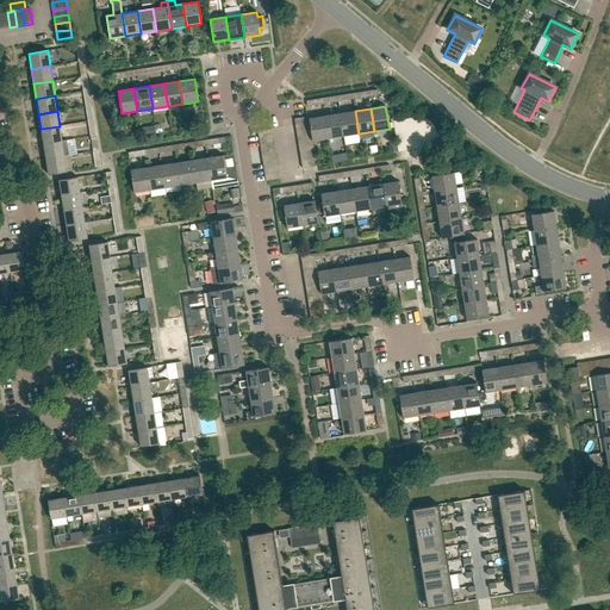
[(343,136),(359,134),(355,111),(340,113),(343,136)]
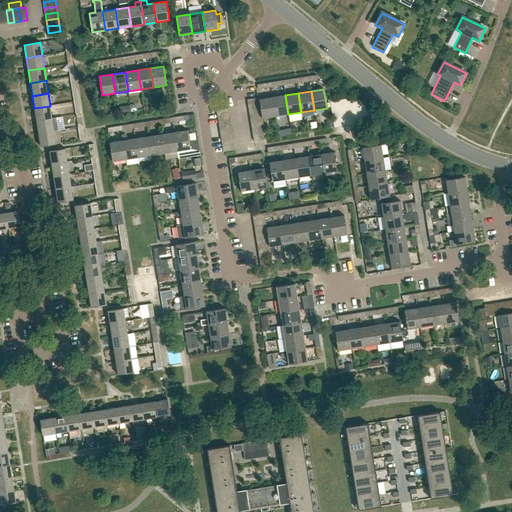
[(275,117),(288,114),(285,95),(272,97),(275,117)]
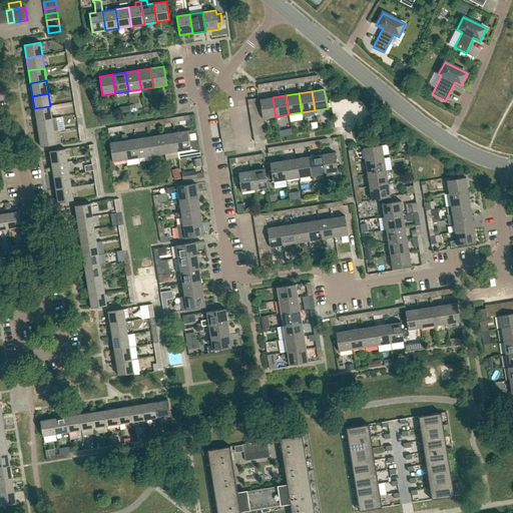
[(260,98),(247,99),(248,105),(261,103),(262,109),(263,115),(263,119),(276,117),(273,97),(260,99),(260,98)]
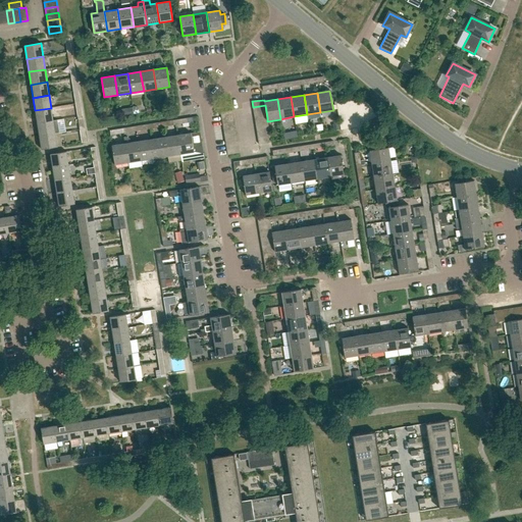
[(37,123),(53,120),(51,108),(35,110),(37,123)]
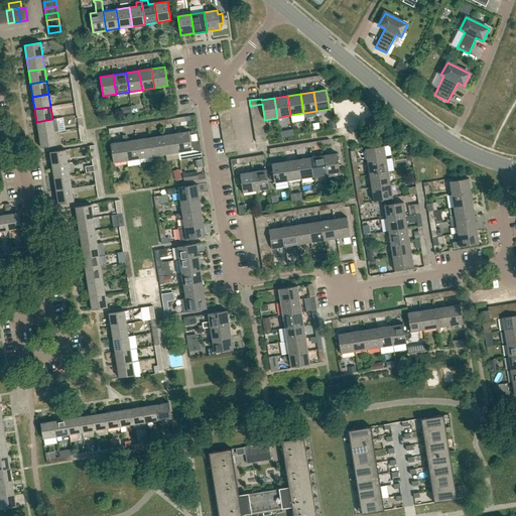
[(52,119),(36,122),(38,135),(54,132),(58,131),(56,119),(52,119)]
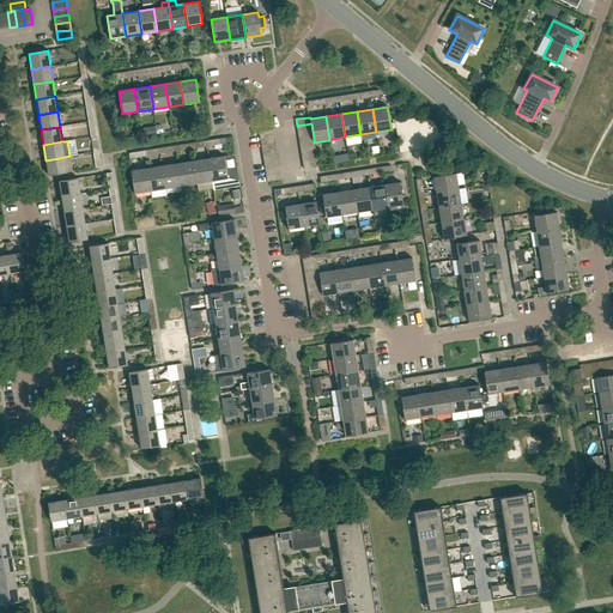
[(208,158),(212,182),(228,178),(224,156),(208,158)]
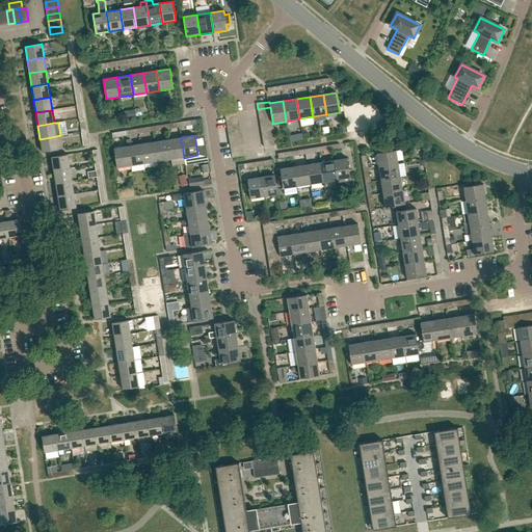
[(56,136),(40,139),(42,153),(58,150),(56,136)]
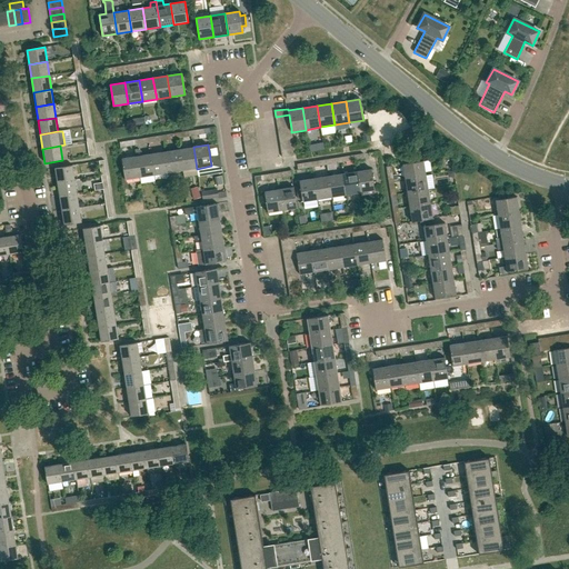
[(182,171),(197,169),(193,147),(179,149),(182,171)]
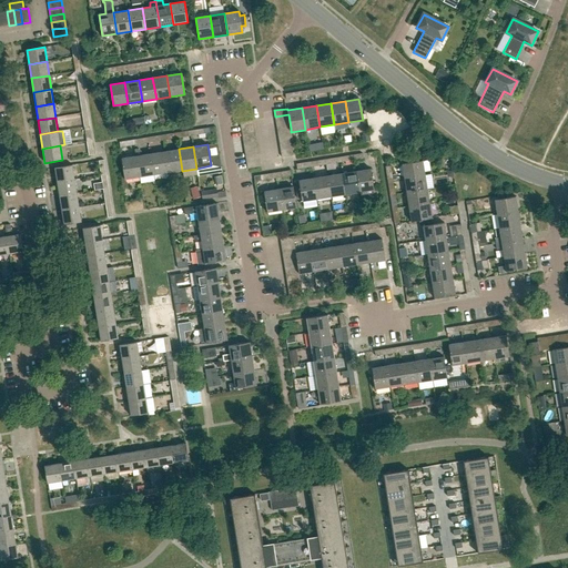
[(153,175),(150,153),(142,154),(142,151),(139,149),(134,149),(135,155),(140,178),(153,175)]
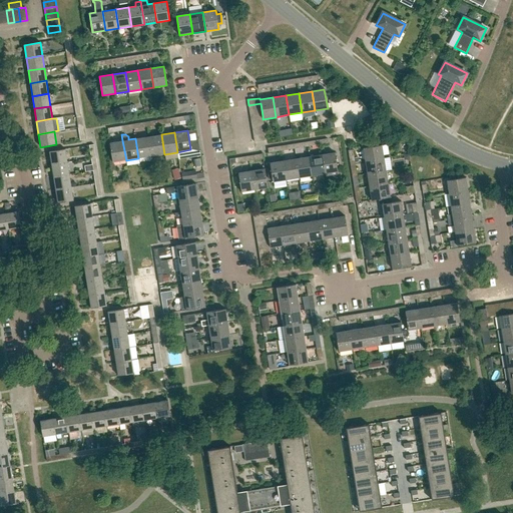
[(151,156),(164,154),(161,134),(148,136),(151,156)]
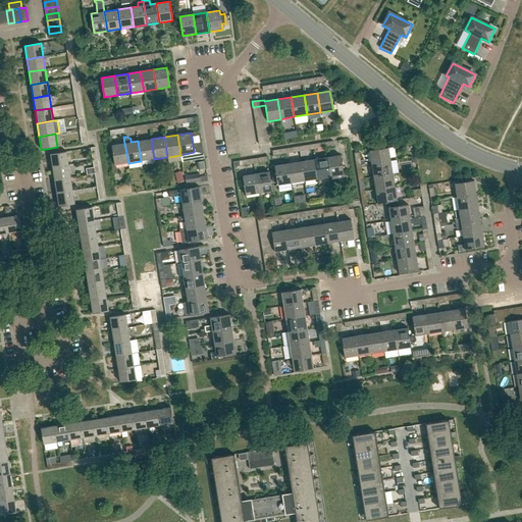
[(141,161),(154,159),(151,139),(138,141),(141,161)]
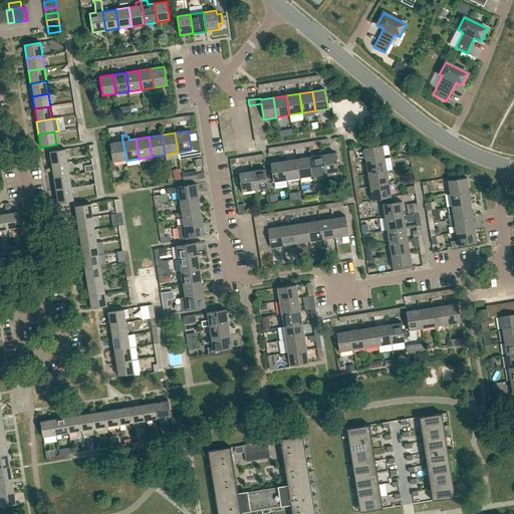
[(112,163),(126,161),(122,141),(109,143),(112,163)]
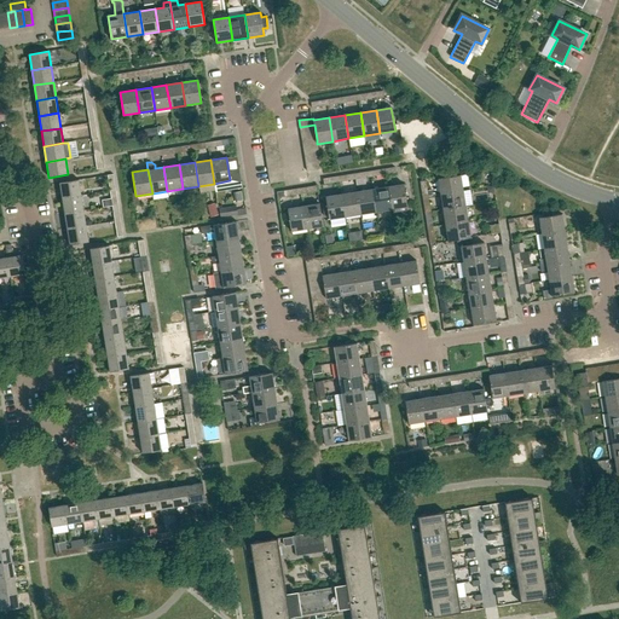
[(114,174),(108,175),(98,177),(99,187),(115,185),(114,174)]
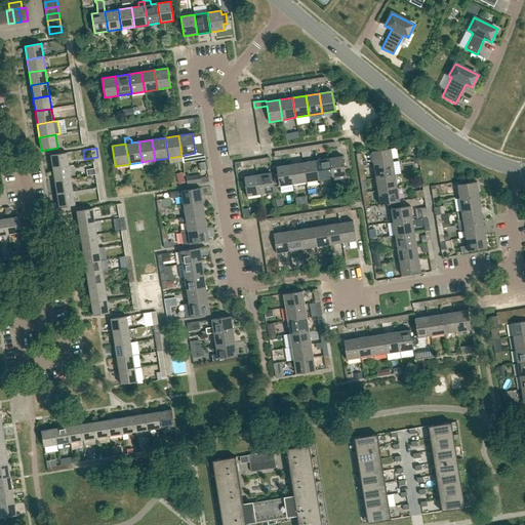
[(373,165),(393,162),(391,149),(371,152),(373,165)]
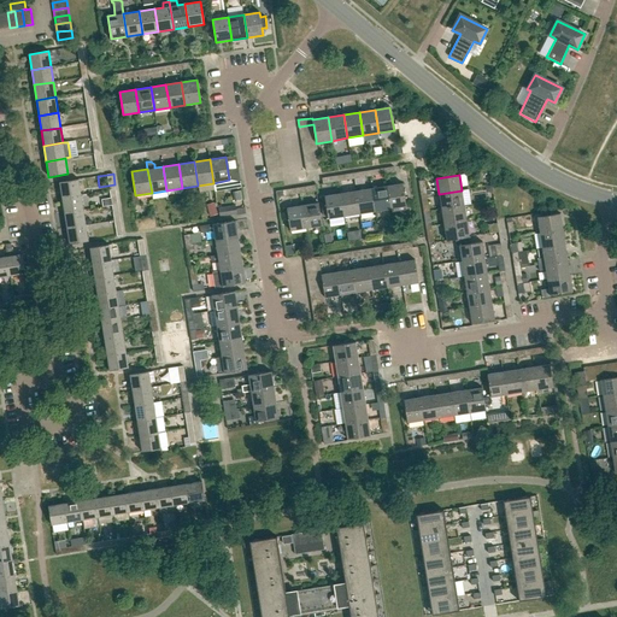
[(62,198),(81,195),(78,180),(59,182),(62,198)]
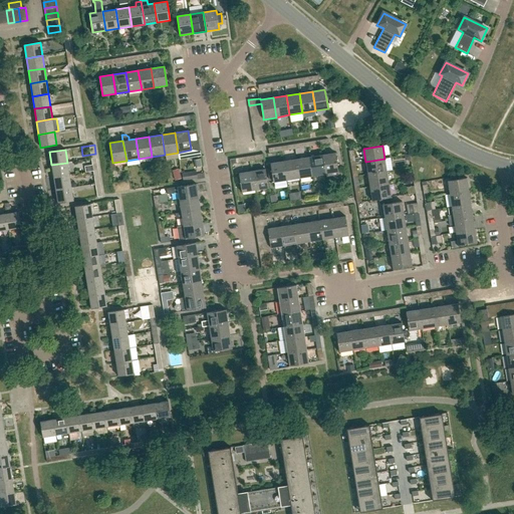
[(321,155),(325,174),(338,172),(335,153),(321,155)]
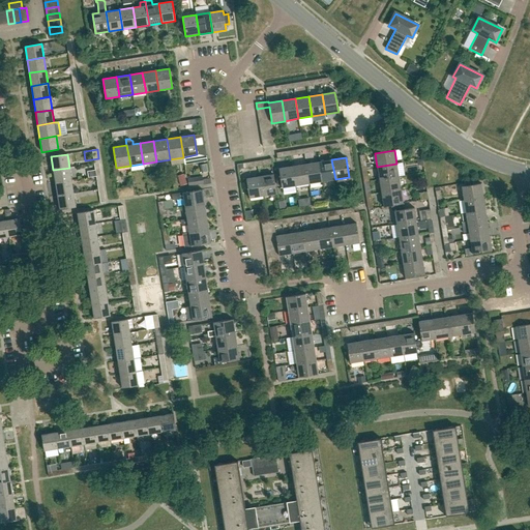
[(322,181),(335,179),(331,159),(319,162),(322,181)]
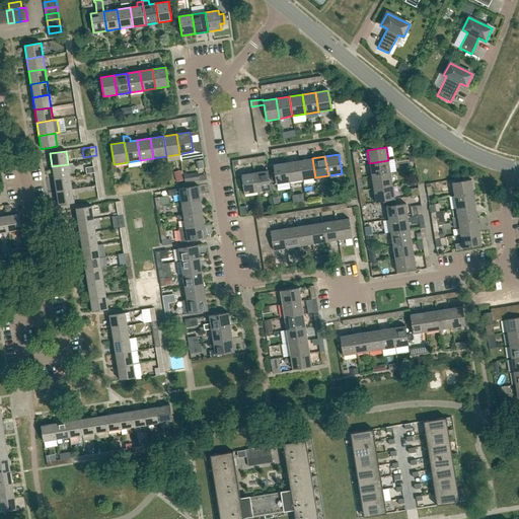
[(302,179),(315,177),(312,158),(299,160),(302,179)]
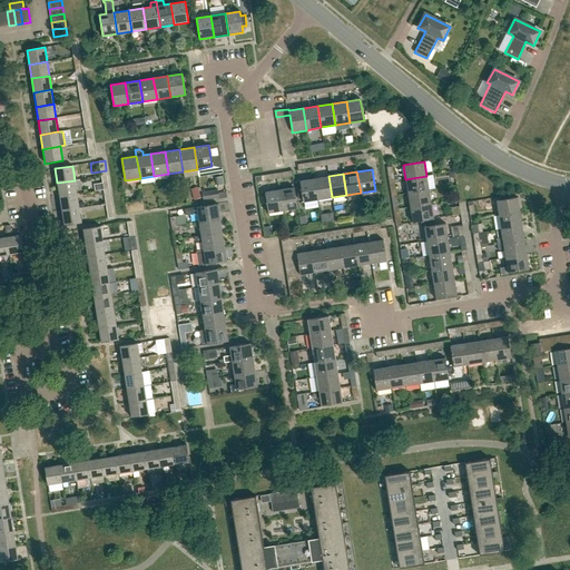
[(317,199),(332,197),(328,176),(314,178),(317,199)]
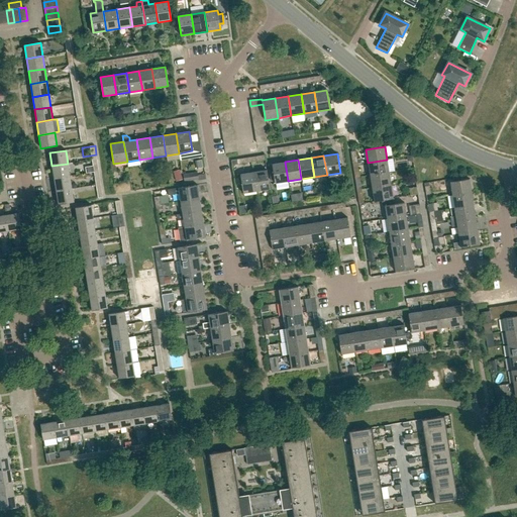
[(370,176),(389,173),(387,160),(368,163),(370,176)]
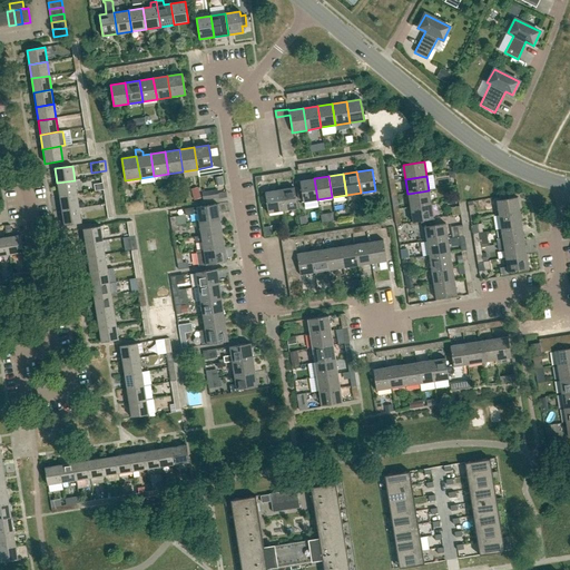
[(303,202),(317,199),(314,178),(295,182),(298,198),(303,198),(303,202)]
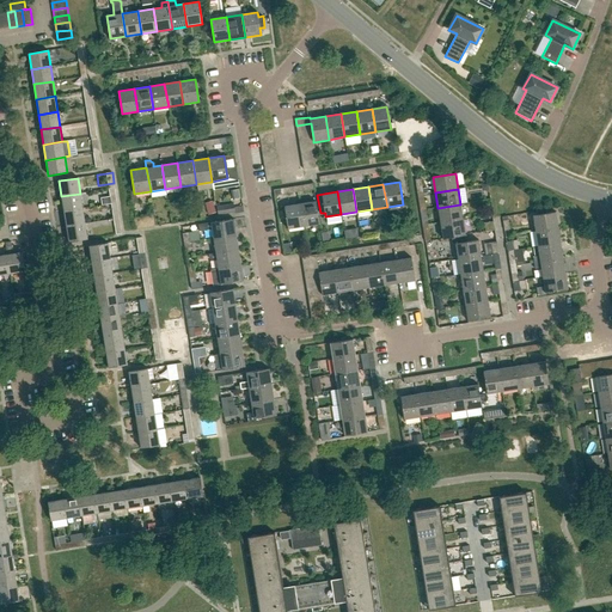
[(63,212),(83,208),(80,194),(61,196),(63,212)]
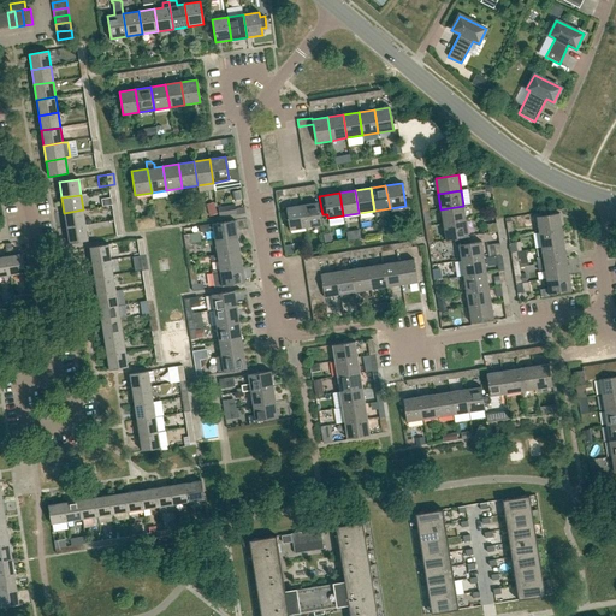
[(302,205),(306,227),(321,225),(318,202),(302,205)]
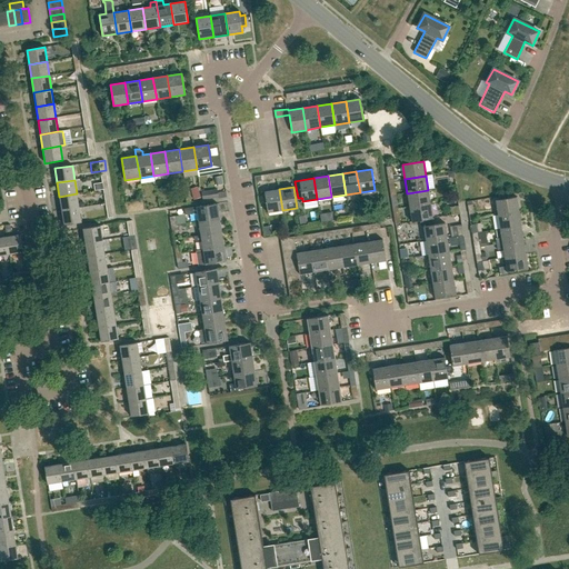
[(268,212),(282,210),(279,189),(265,191),(268,212)]
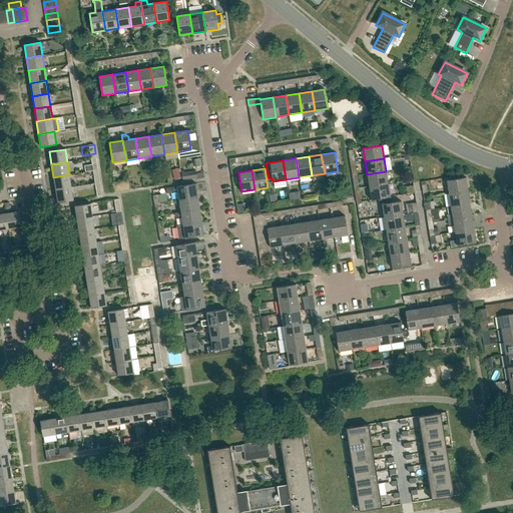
[(182,180),(196,178),(195,171),(181,173),(182,180)]
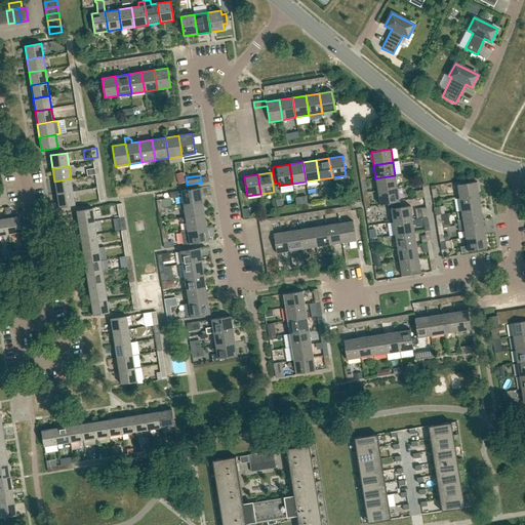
[(377,191),(397,188),(395,175),(375,178),(377,191)]
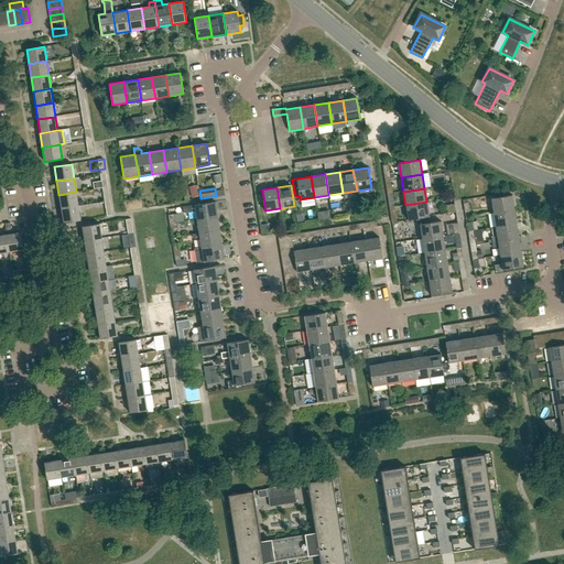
[(61,208),(78,206),(76,192),(58,195),(61,208)]
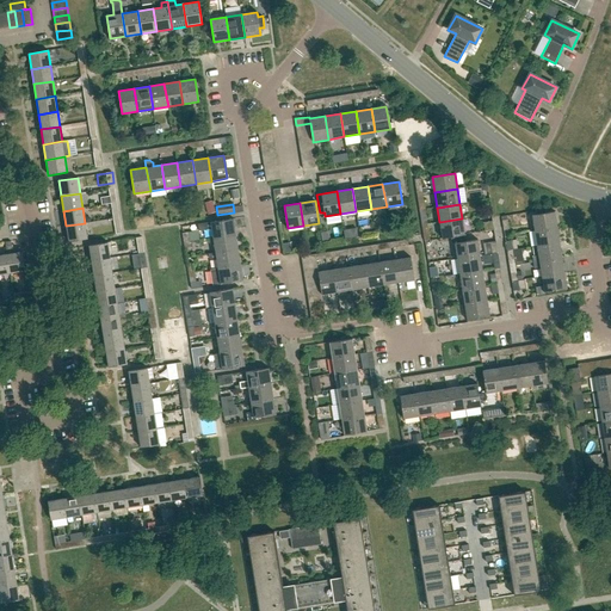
[(535,230),(557,227),(555,211),(531,215),(535,230)]
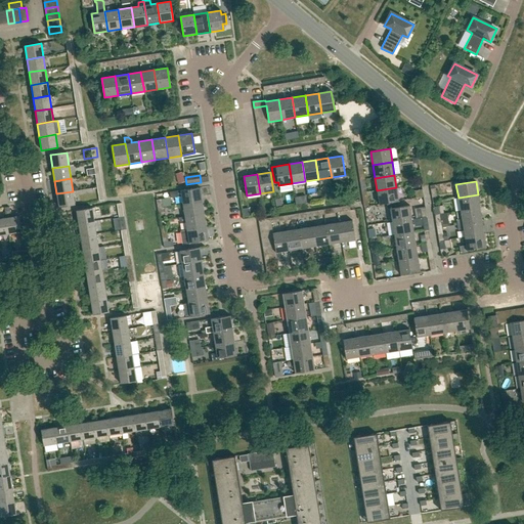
[(182,204),(203,201),(200,187),(170,192),(171,198),(181,197),(182,204)]
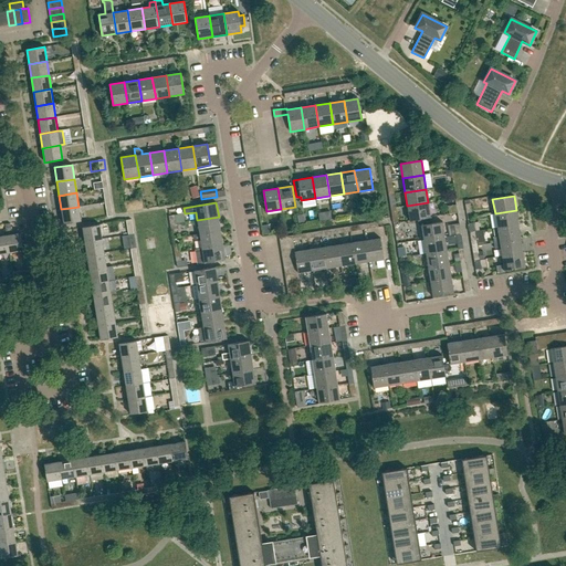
[(431,217),(428,202),(407,206),(409,220),(431,217)]
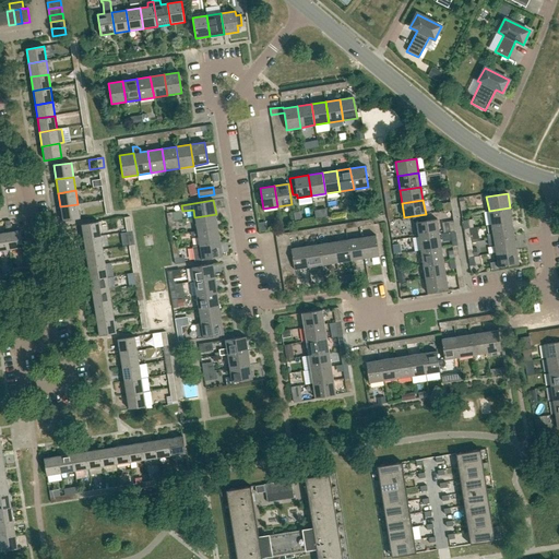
[(78,204),(60,206),(62,221),(80,218),(78,204)]
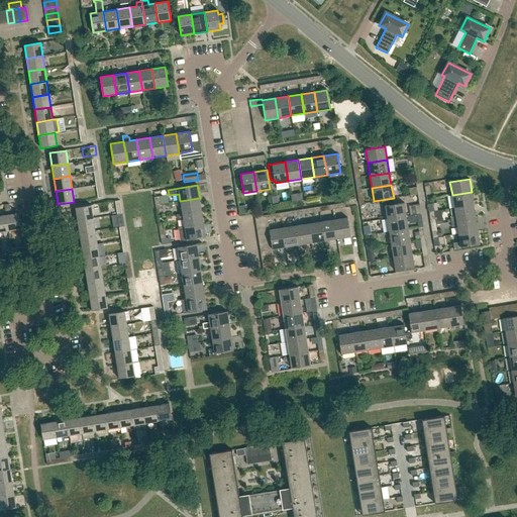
[(454,208),(474,205),(472,192),(452,195),(454,208)]
